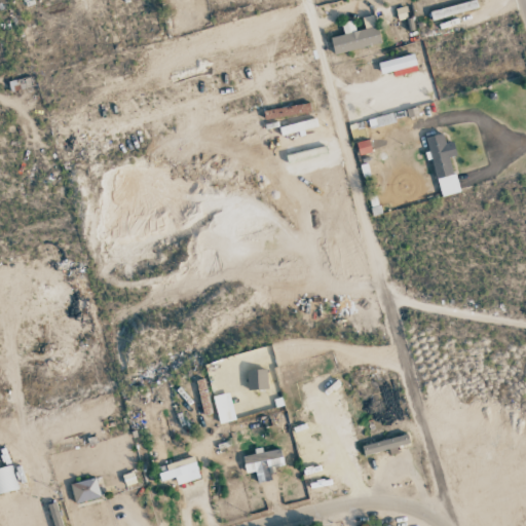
[(478,7),(475,0),(473,0),(429,12),(433,21),(478,7)]
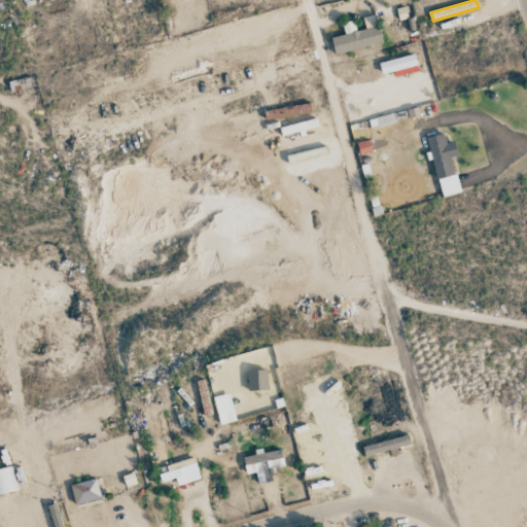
[(381,43),(375,14),(362,18),(365,29),(356,32),(353,21),(342,24),(344,35),(330,38),(335,55),(381,43)]
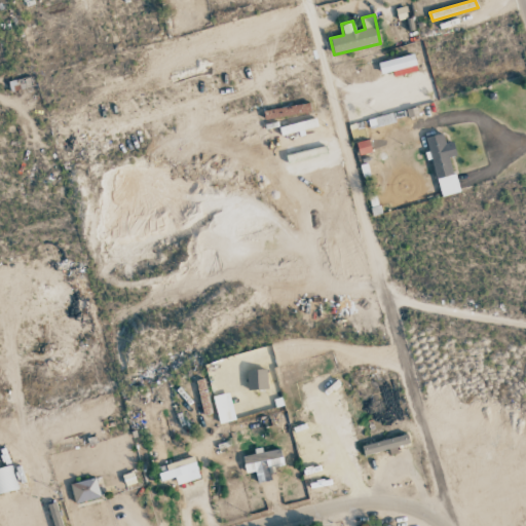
[(392,77),(417,71),(413,53),(378,63),(381,75),(391,72),(392,77)]
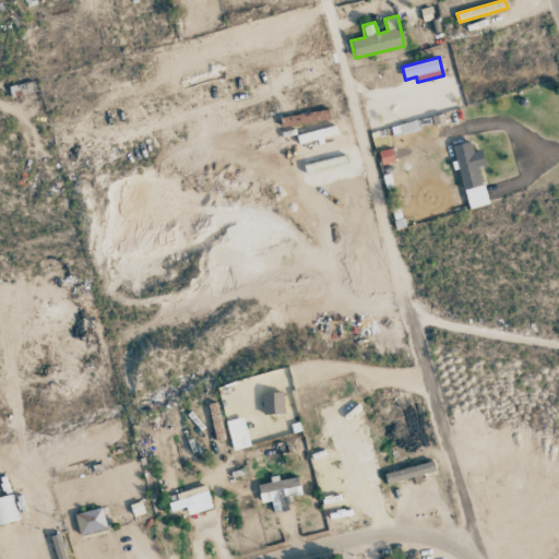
[(282,127),(331,119),(330,110),(280,117),(282,127)]
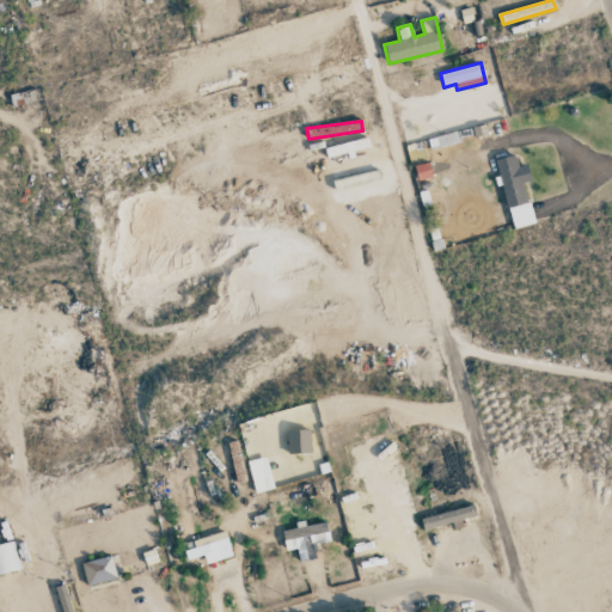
[(350,152),(369,147),(367,138),(325,148),(328,158),(350,152)]
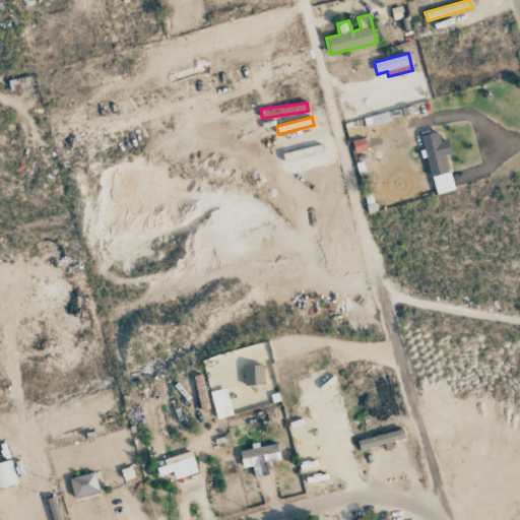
[(420,136),(436,195),(454,190),(445,155),(451,153),(448,140),(440,142),(438,132),(420,136)]
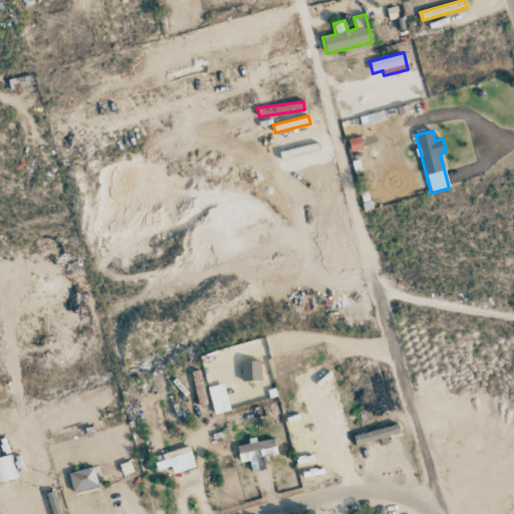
[(260,379),(260,360),(240,361),(241,380),(260,379)]
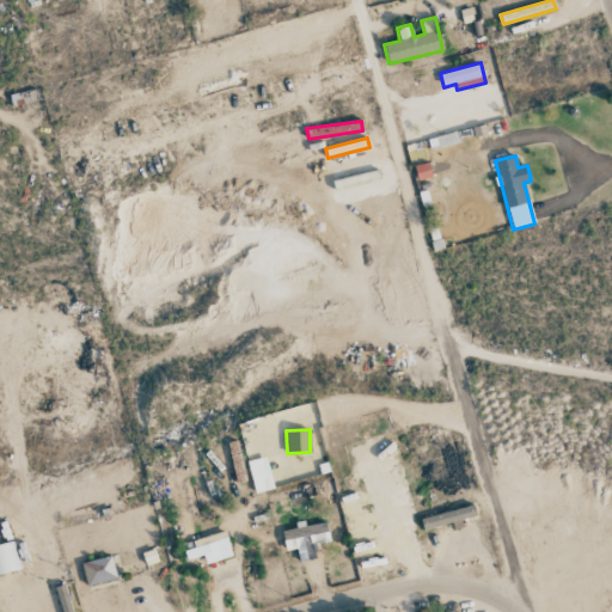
[(476,518),(475,507),(420,516),(422,528),(476,518)]
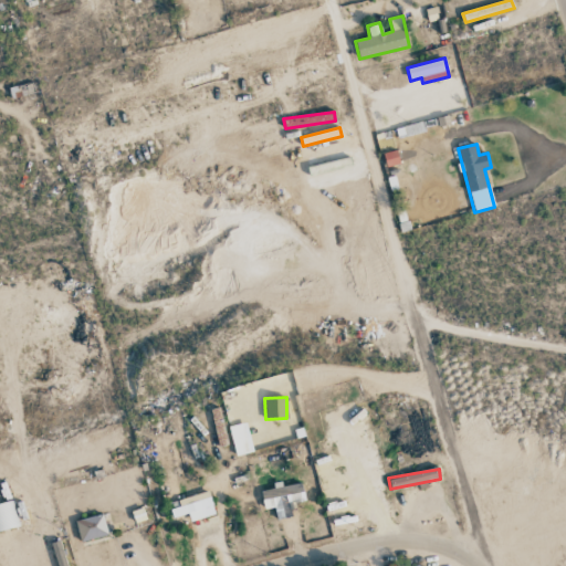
[(302,481),(273,486),(273,489),(261,491),(264,510),(274,507),(276,520),(292,517),(290,503),(305,501),(302,481)]
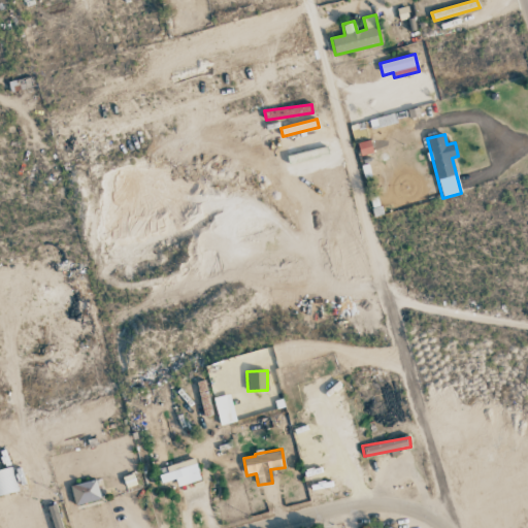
[(177,486),(201,480),(194,458),(157,469),(161,483),(175,479),(177,486)]
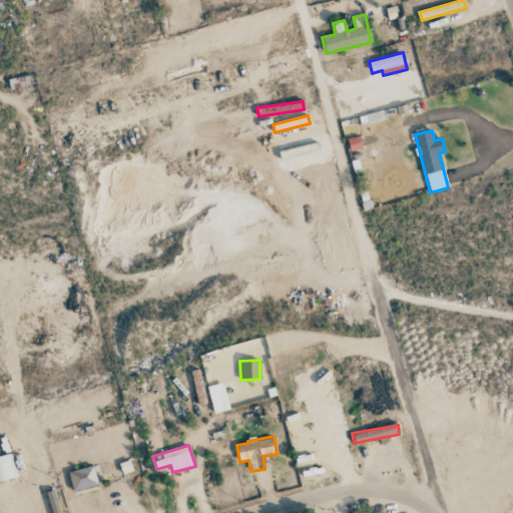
[(0,481),(18,477),(12,453),(0,455),(0,481)]
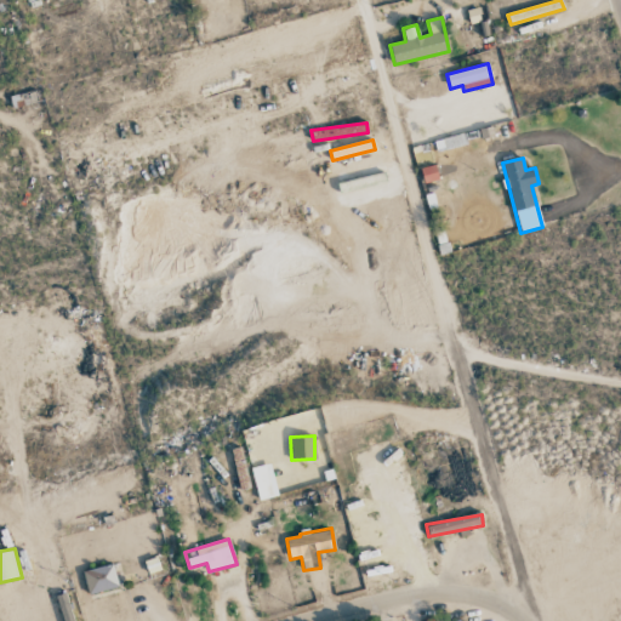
[(81,571),(89,596),(119,587),(112,563),(81,571)]
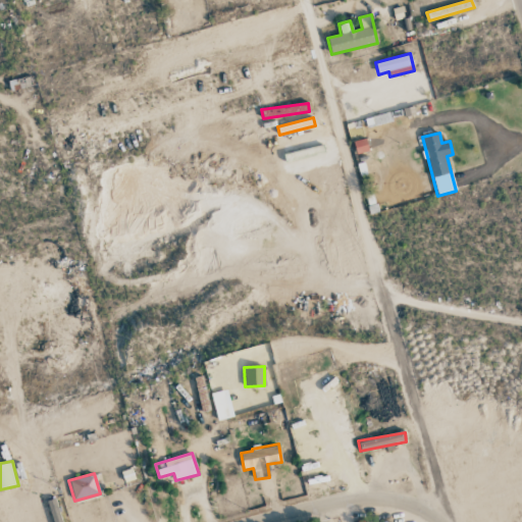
[(47,502),(53,521),(62,521),(55,499),(47,502)]
